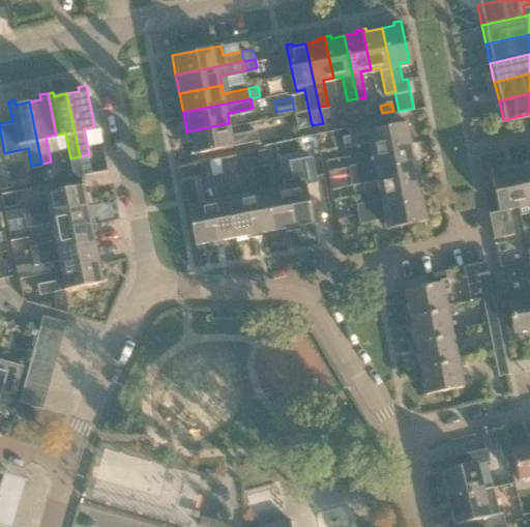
[(346,112),(339,113),(341,123),(347,121),(346,112)]
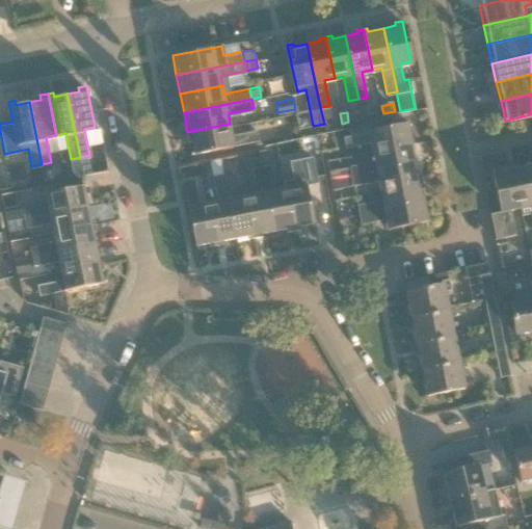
[(373,149),(415,140),(410,121),(378,127),(377,122),(347,128),(348,133),(343,134),(345,144),(371,139),(373,149)]
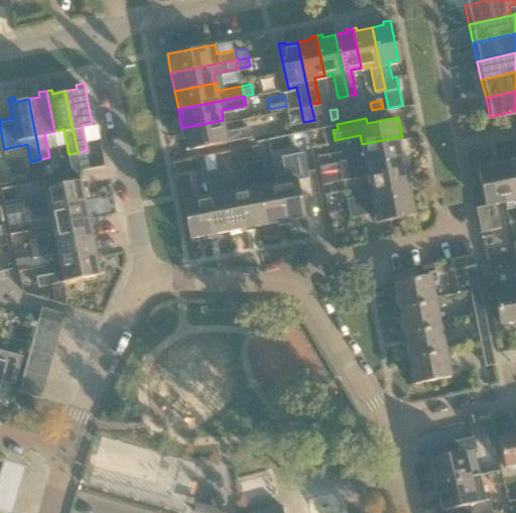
[(223,120),(181,128),(185,147),(252,134),(250,123),(225,128),(223,120)]
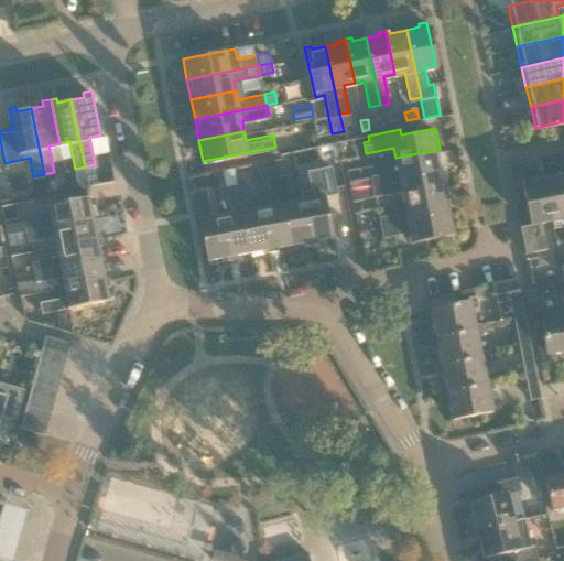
[(370,173),(372,183),(444,169),(440,149),(396,158),(398,168),(370,173)]
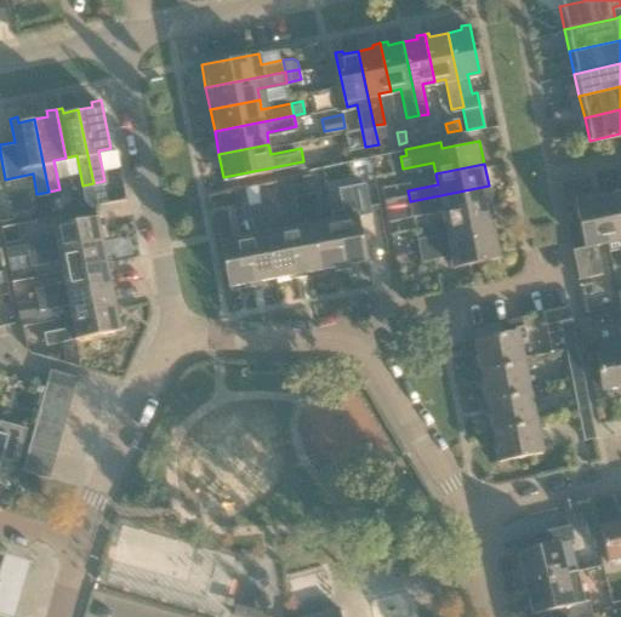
[(332,217),(342,267),(366,262),(357,215),(370,212),(364,181),(339,186),(345,216),(332,217)]
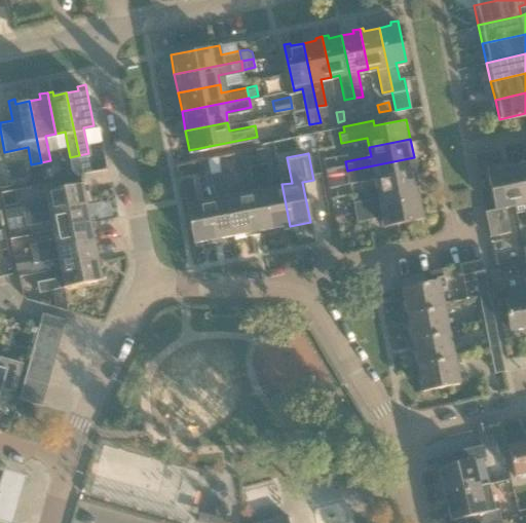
[(92,169),(89,155),(81,156),(83,171),(92,169)]
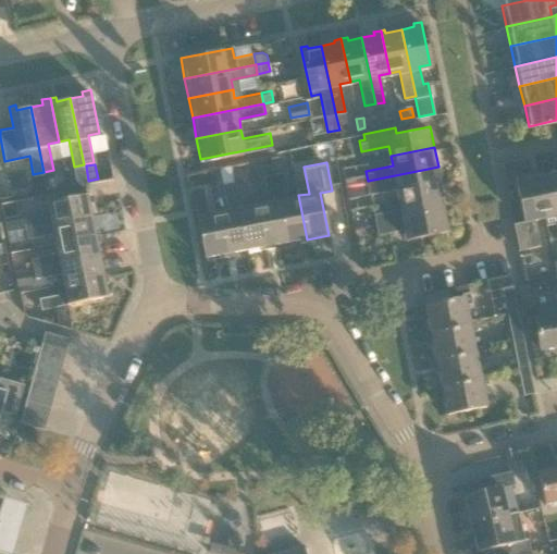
[(399,196),(442,187),(438,167),(368,181),(370,192),(397,186),(399,196)]
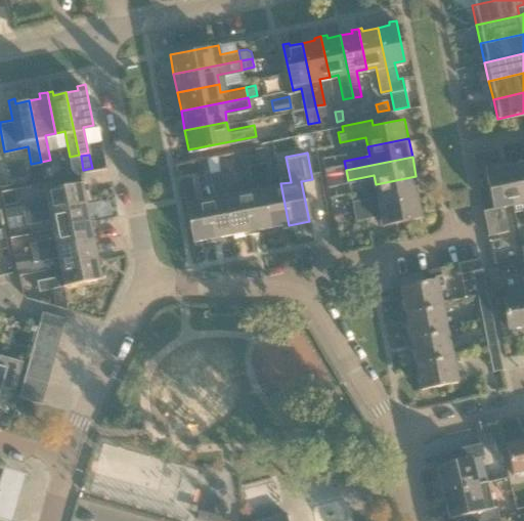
[(523,211),(523,165),(523,159),(505,163),(513,204),(515,211),(523,209),(523,211)]
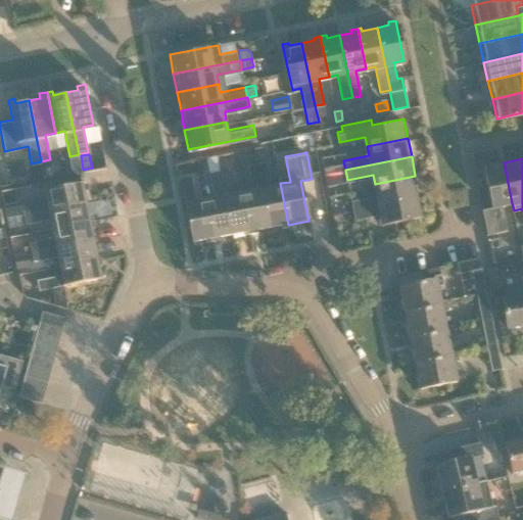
[(288,225),(280,183),(272,185),(267,160),(256,161),(270,228),(288,225)]
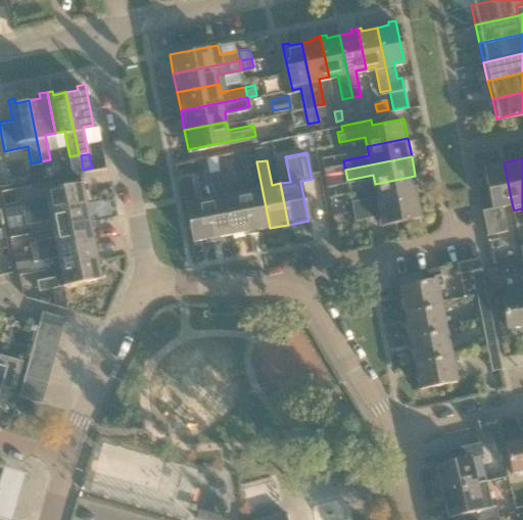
[(242,190),(250,232),(270,228),(256,161),(247,163),(252,189),(242,190)]
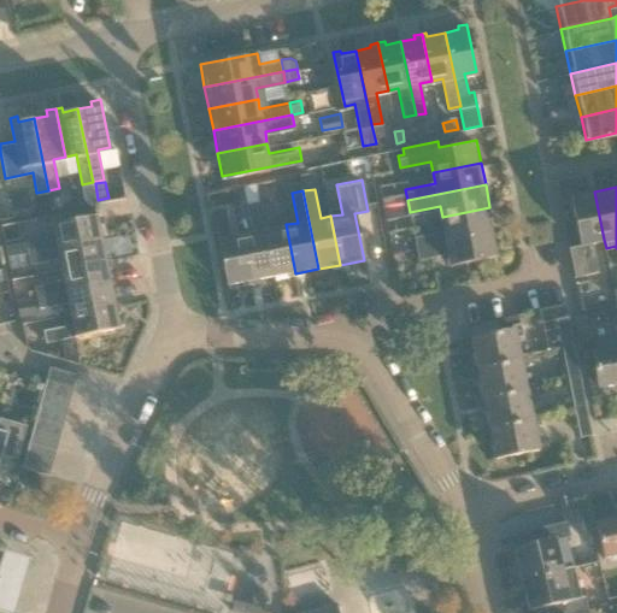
[(593,242),(604,240),(594,192),(570,196),(581,243),(568,247),(575,276),(599,271),(593,242)]
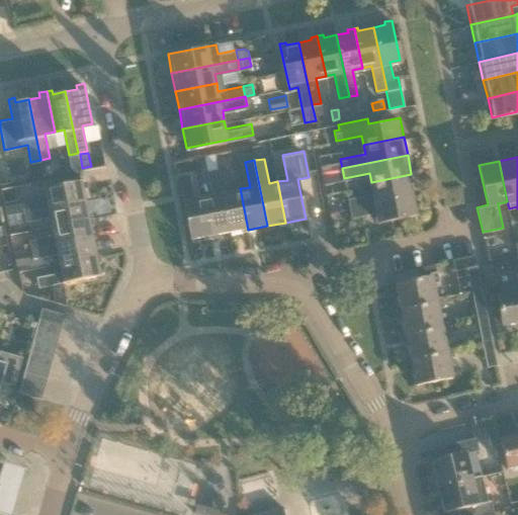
[(39,164),(28,166),(30,176),(41,173),(39,164)]
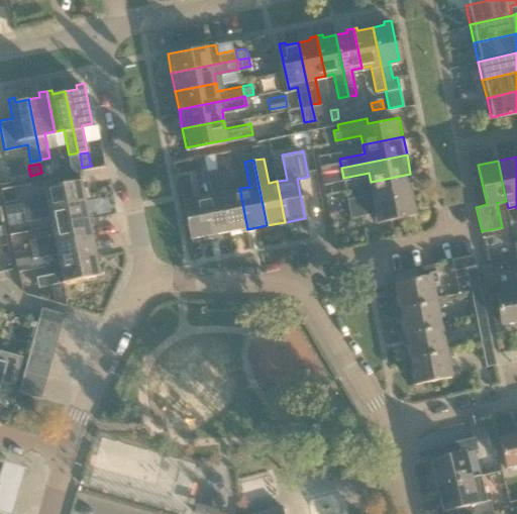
[(247,229),(239,188),(231,190),(226,166),(216,168),(229,232),(247,229)]
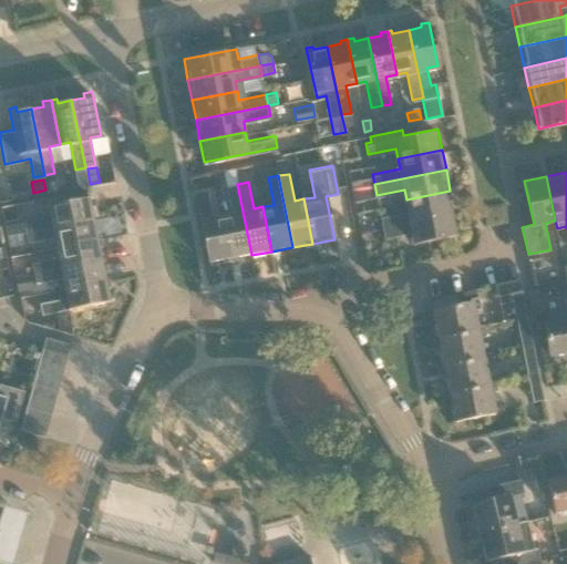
[(223,214),(232,259),(251,255),(237,184),(227,185),(233,213),(223,214)]
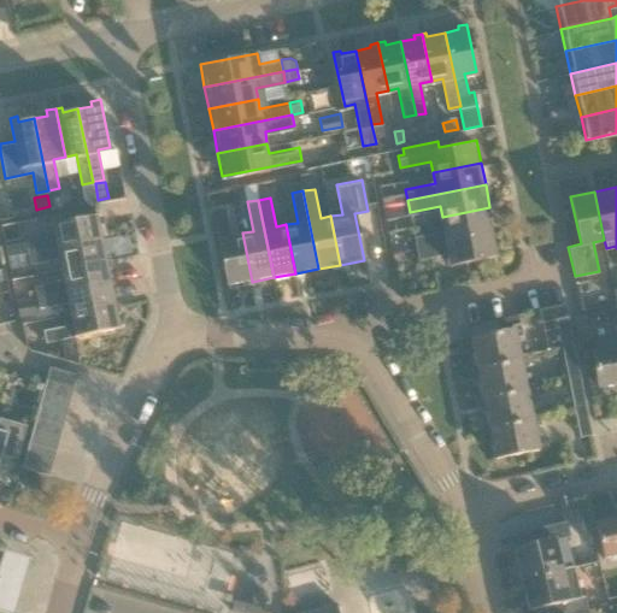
[(252,282),(242,233),(231,235),(225,206),(213,208),(229,286),(252,282)]
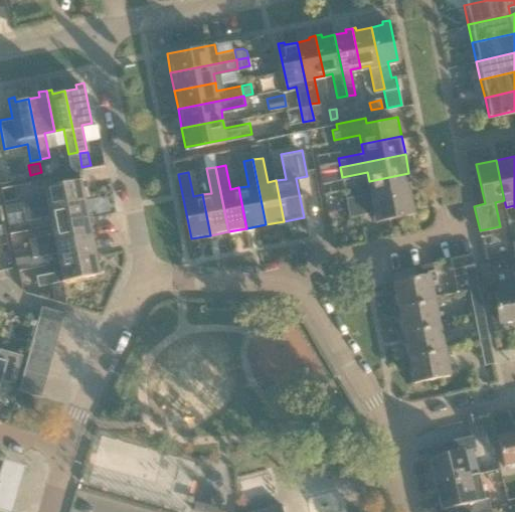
[(346,195),(347,205),(412,191),(408,173),(369,181),(371,190),(346,195)]
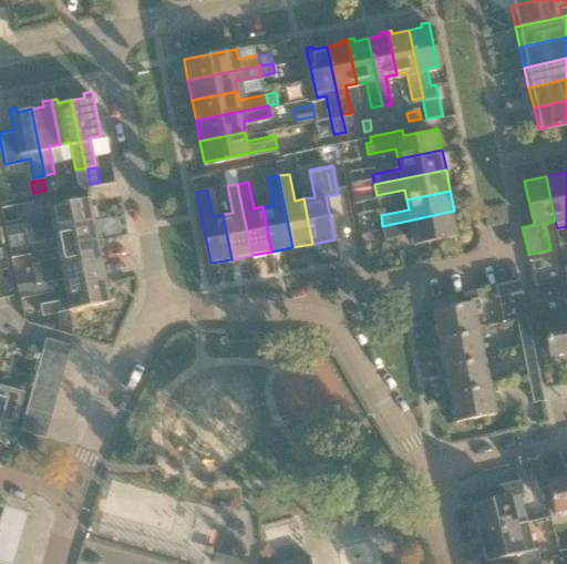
[(22,219),(4,223),(7,236),(16,235),(27,233),(27,232),(83,219),(92,218),(90,206),(93,205),(92,196),(40,207),(42,217),(24,221),(22,219)]
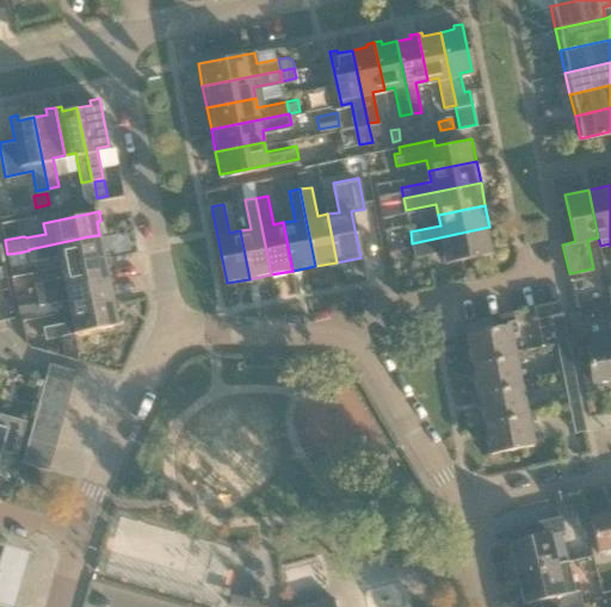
[(489,227),(412,243),(414,254),(444,248),(448,260),(494,251),(489,227)]
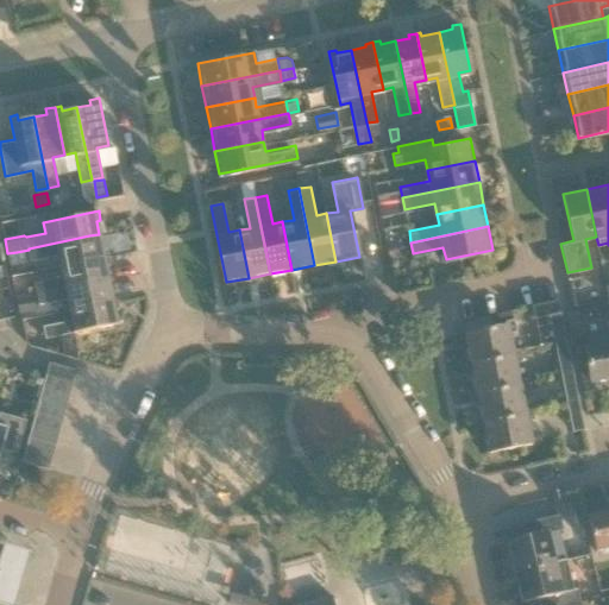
[(89,235),(29,249),(29,250),(31,259),(58,253),(61,264),(61,265),(107,256),(106,247),(101,249),(99,234),(89,235)]
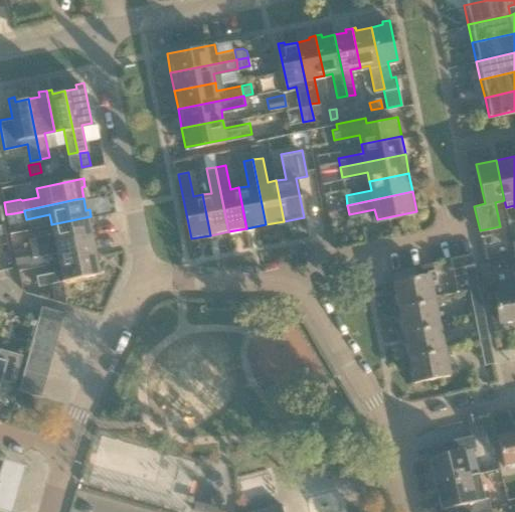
[(52,232),(29,236),(31,246),(31,247),(92,235),(89,223),(92,222),(91,216),(51,224),(52,232)]
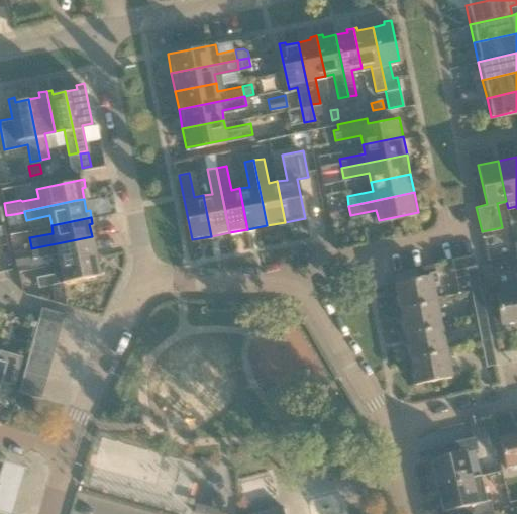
[(92,236),(31,248),(33,257),(57,251),(59,262),(99,254),(97,247),(94,248),(92,236)]
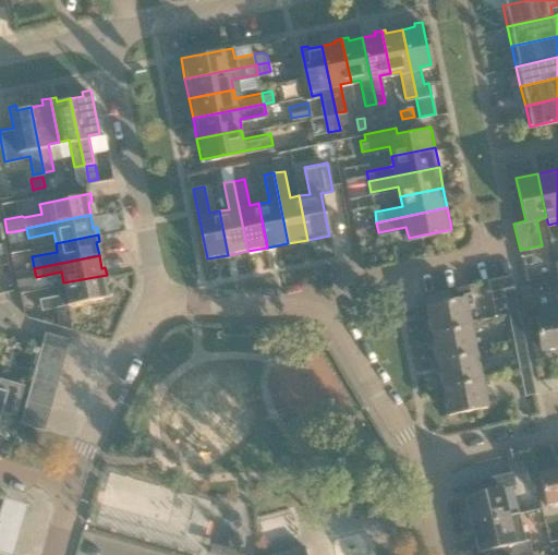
[(32,282),(29,269),(14,272),(16,286),(32,282)]
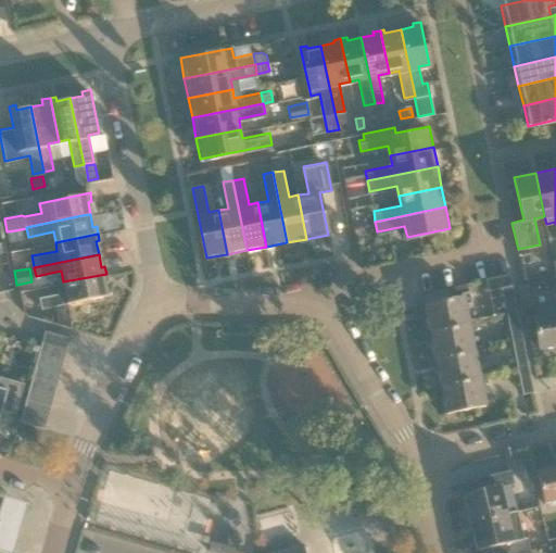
[(510,284),(507,272),(484,276),(488,289),(510,284)]
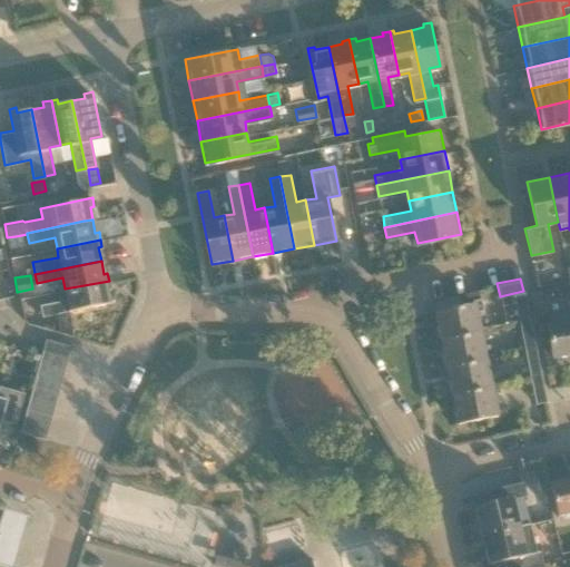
[(67,300),(40,305),(42,315),(114,302),(112,300),(109,301),(107,289),(110,287),(109,281),(65,289),(67,300)]
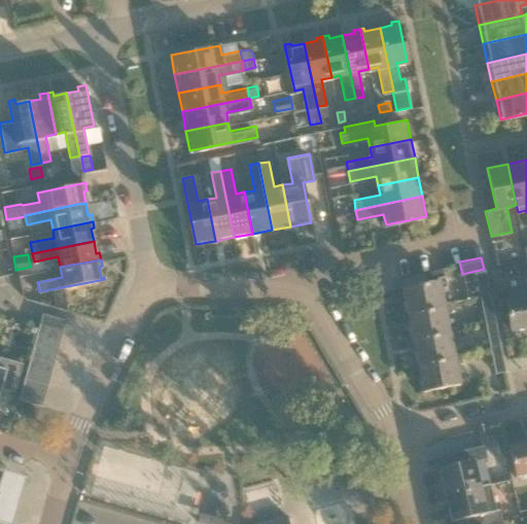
[(400,287),(406,313),(444,305),(444,302),(441,286),(447,284),(444,267),(423,271),(425,282),(400,287)]
